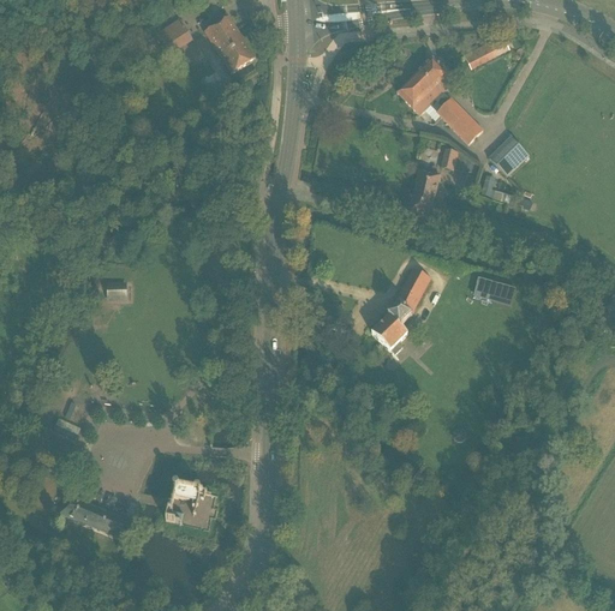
[(204,31),(231,73),(255,58),(228,16),(204,31)]
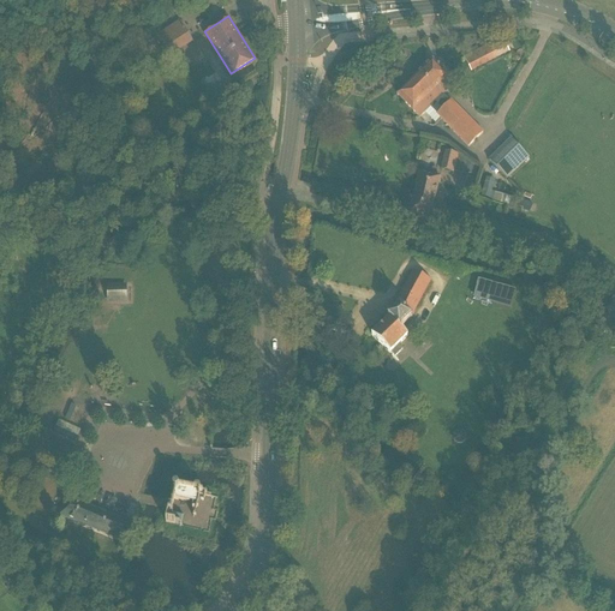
[(156,33),(171,54),(192,40),(178,18),(156,33)]
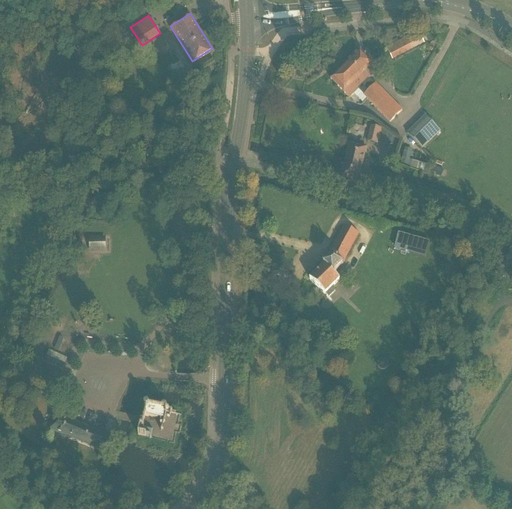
[(386,46),(392,56),(424,40),(418,29),(386,46)]
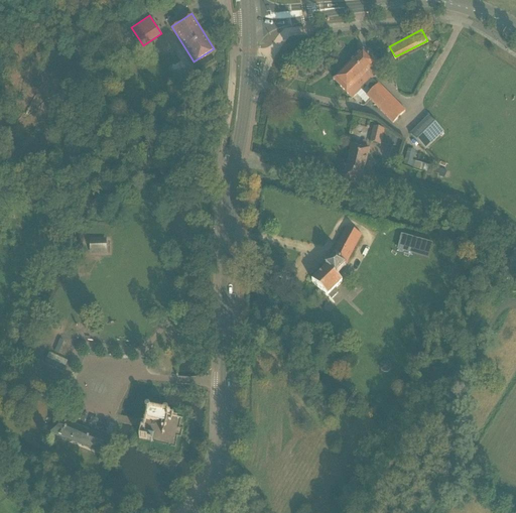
[(363,48),(333,78),(352,97),(361,88),(393,121),(405,109),(378,82),(378,83),(366,72),(375,62),(376,61),(363,48)]
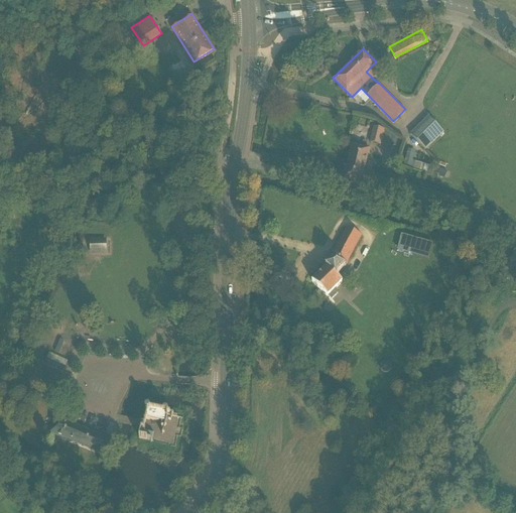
[(409,132),(425,148),(444,130),(428,114),(409,132)]
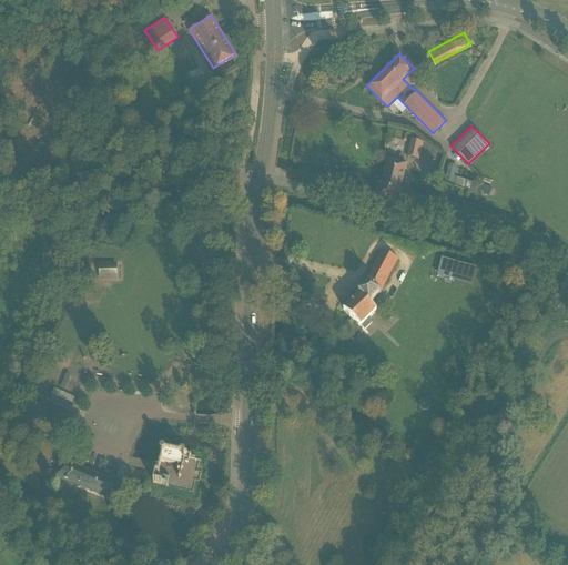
[(411,137),(407,153),(419,157),(423,140),(411,137)]
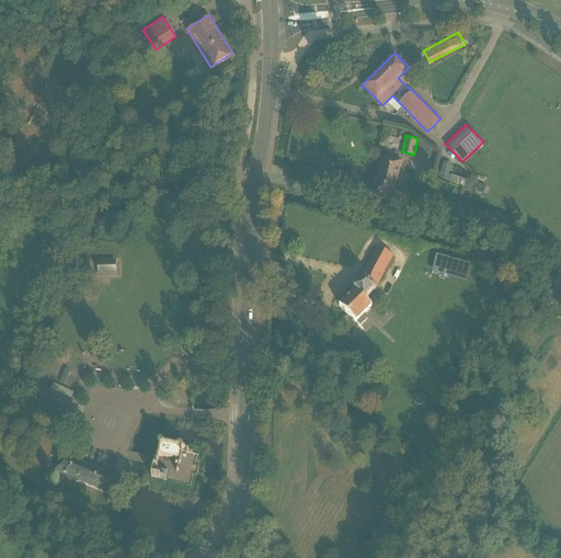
[(430,147),(427,157),(436,159),(437,152),(430,147)]
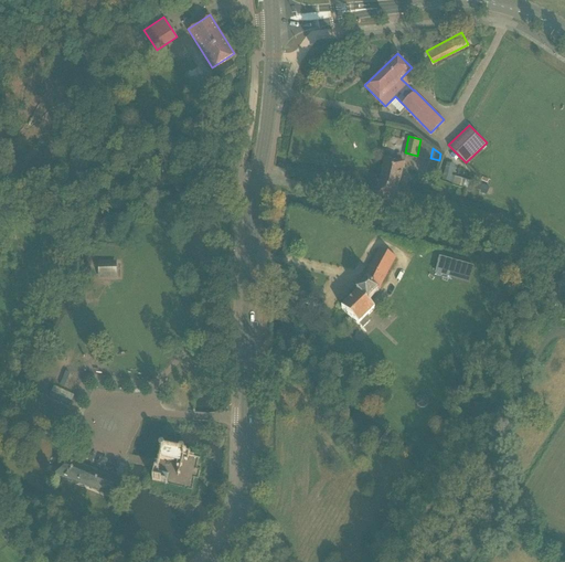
[(375,195),(395,200),(405,161),(395,159),(385,157),(375,195)]
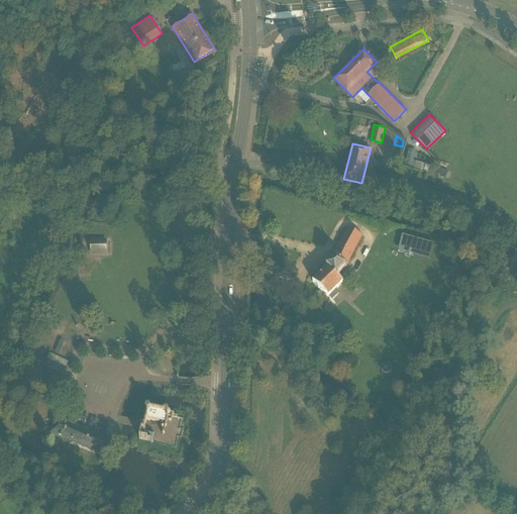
[(389,161),(398,162),(401,148),(392,146),(389,161)]
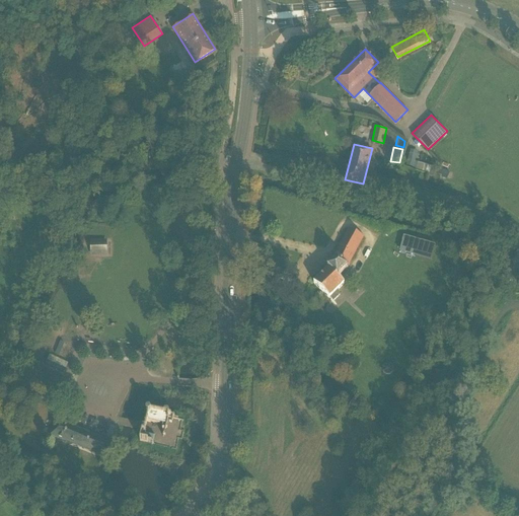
[(406,163),(413,164),(417,150),(411,148),(406,163)]
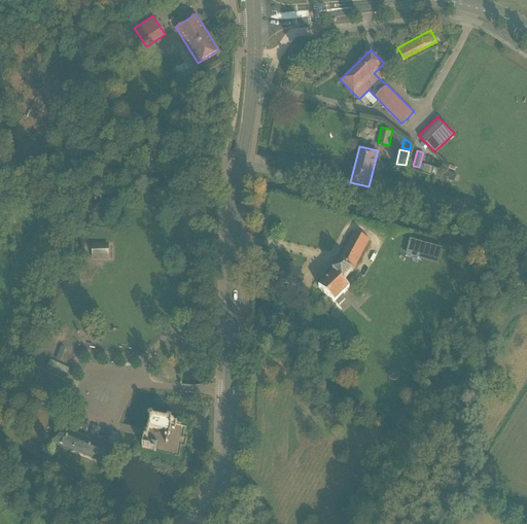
[(425,171),(440,175),(442,168),(427,164),(425,171)]
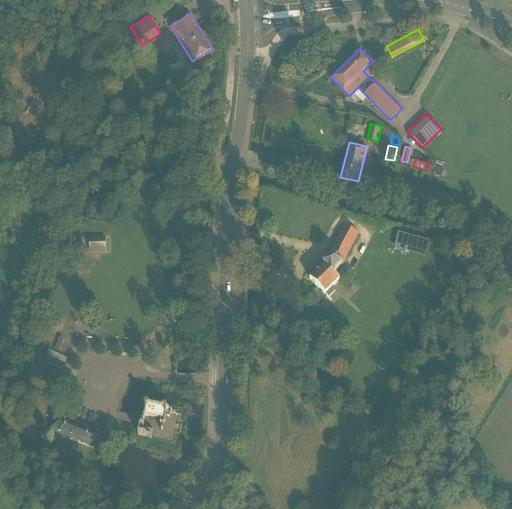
[(325,292),(328,295),(335,289),(332,285),(339,278),(332,271),(343,262),(359,232),(343,224),(329,250),(330,254),(322,262),(323,264),(309,277),(316,285),(325,292)]
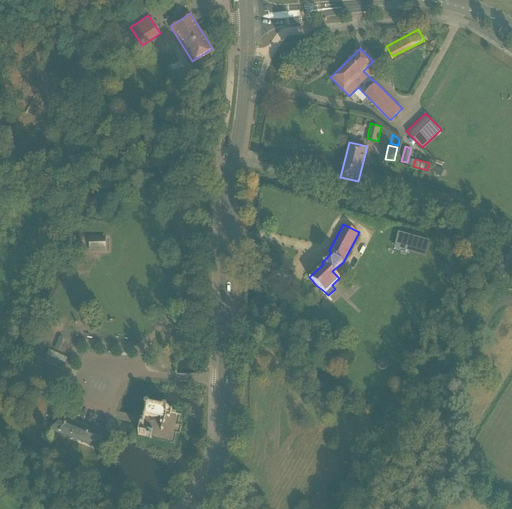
[(425,255),(429,239),(398,231),(394,246),(425,255)]
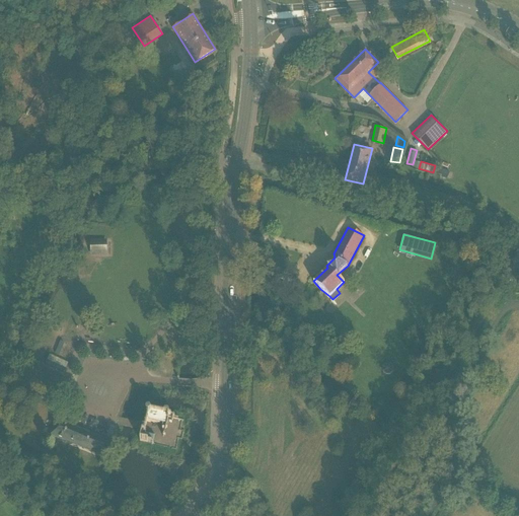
[(90,238),(90,253),(107,252),(106,237),(90,238)]
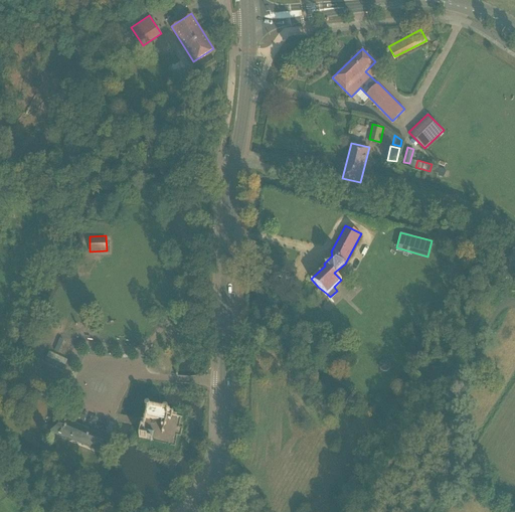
[(506,257),(514,260),(514,243),(513,243),(510,244),(509,247),(506,257)]
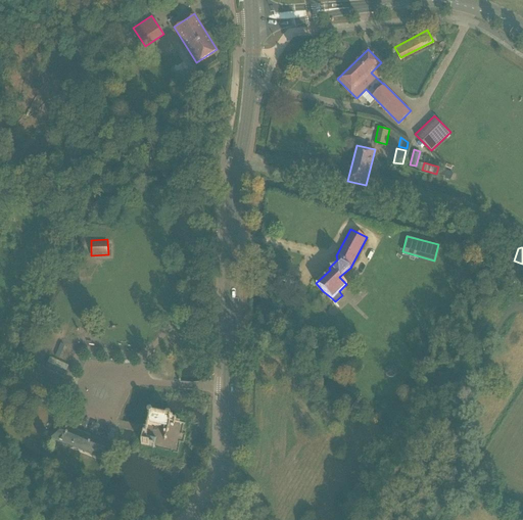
[(388,365),(385,368),(385,373),(388,375),(392,375),(395,372),(395,368),(392,365),(388,365)]
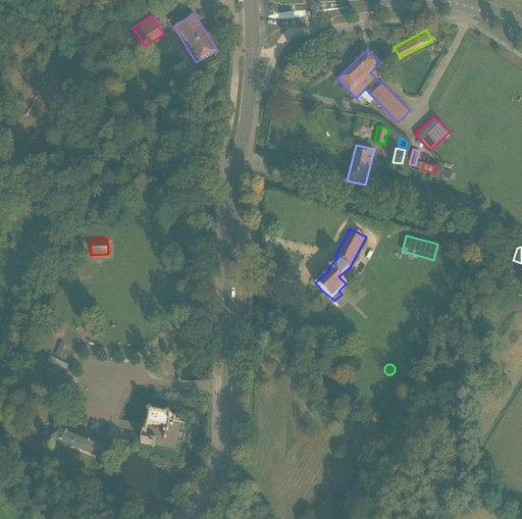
[(141,442),(177,450),(179,439),(184,440),(186,430),(181,430),(184,419),(149,413),(141,442)]
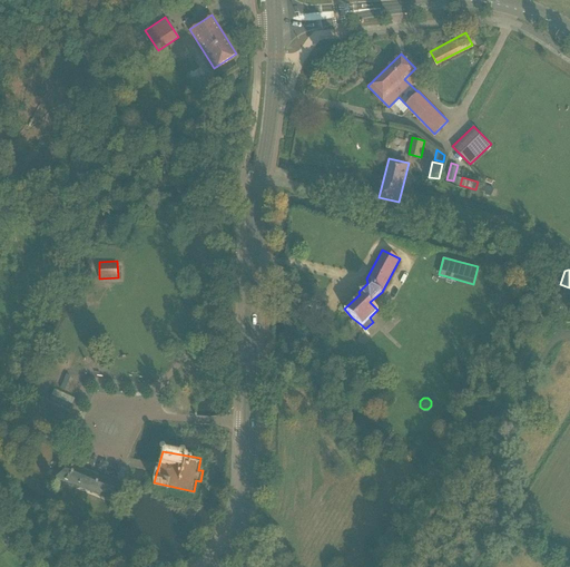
[(55,476),(117,501),(124,485),(62,459),(55,476)]
